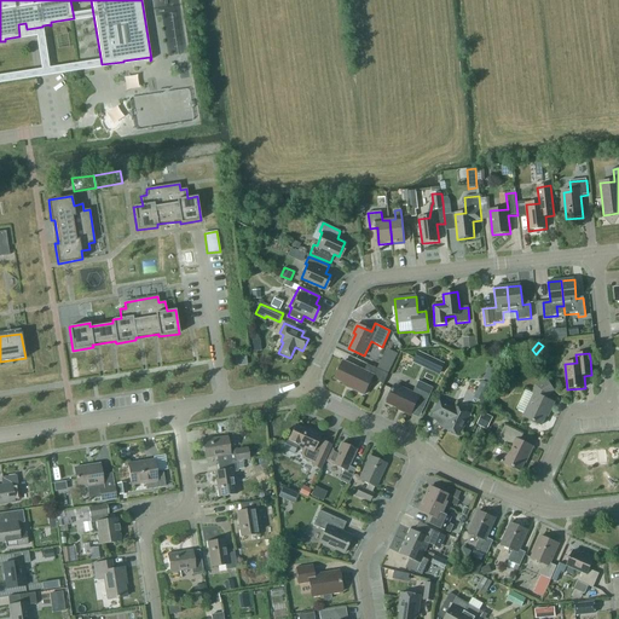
[(444,364),(432,358),(427,366),(440,372),(444,364)]
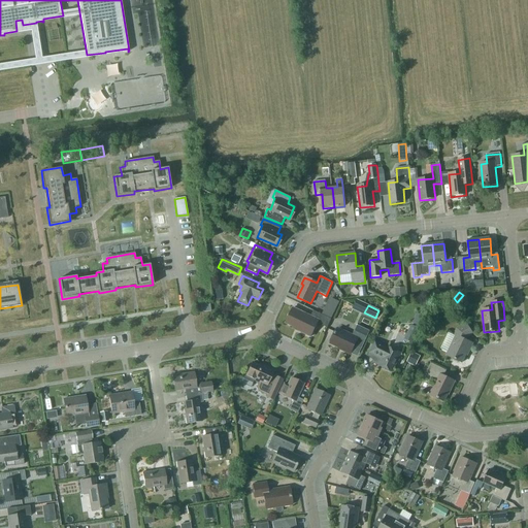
[(327,328),(330,320),(312,311),(310,317),(293,308),(286,325),(298,330),(297,331),(310,337),(318,324),(327,328)]
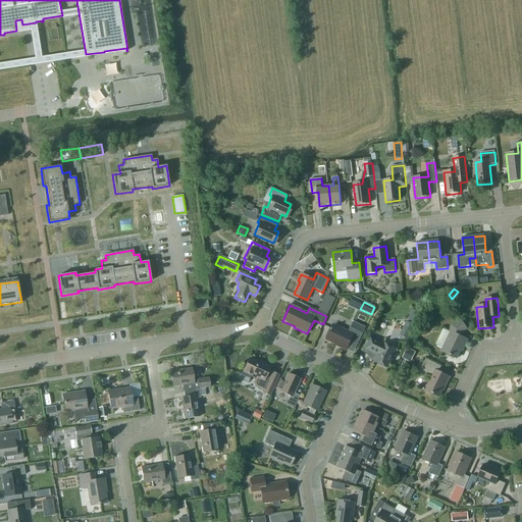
[(412,310),(408,319),(413,322),(418,312),(412,310)]
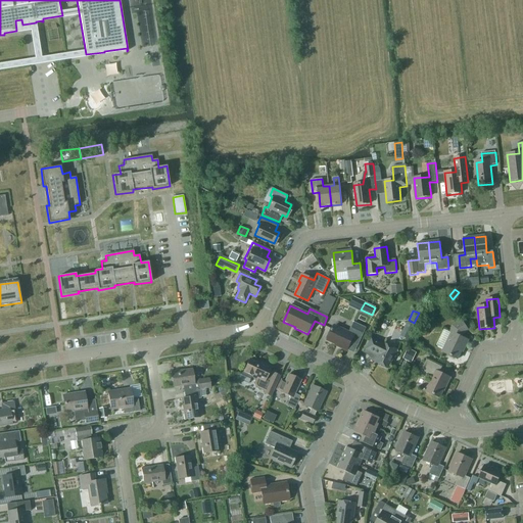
[(465,349),(468,341),(462,338),(463,335),(469,331),(461,320),(453,326),(449,332),(452,333),(442,352),(458,360),(463,348),(465,349)]
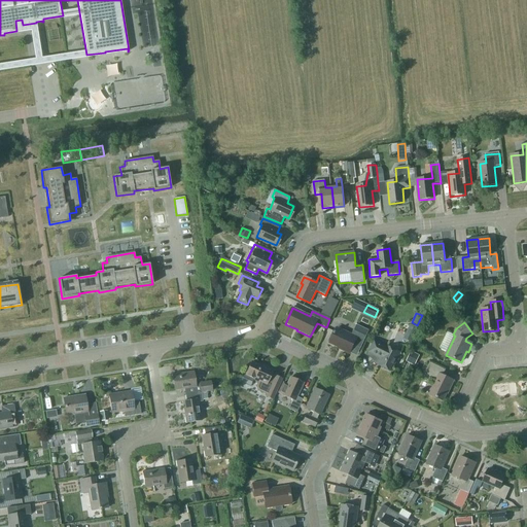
[(360,348),(366,337),(354,330),(351,336),(337,328),(329,343),(342,349),(342,350),(349,354),(354,345),(360,348)]
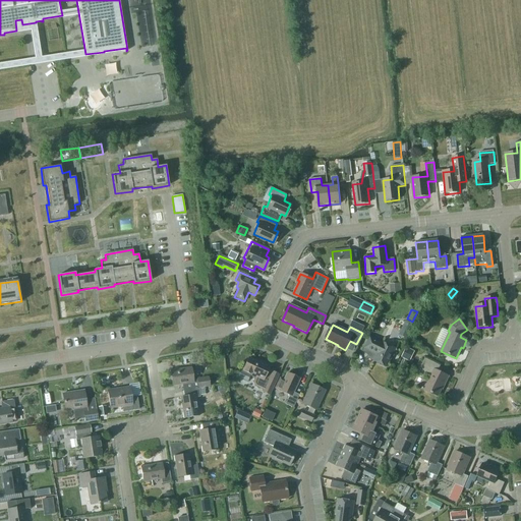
[(407,342),(419,348),(422,342),(410,336),(407,342)]
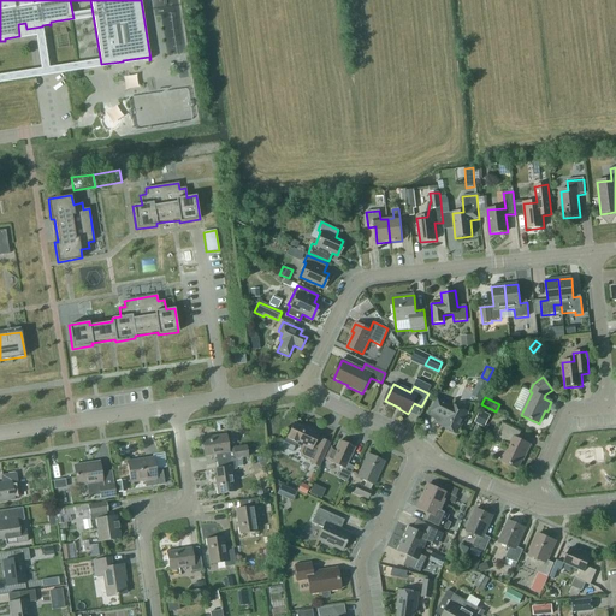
[(443,427),(457,434),(468,413),(452,406),(437,398),(431,412),(446,419),(443,427)]
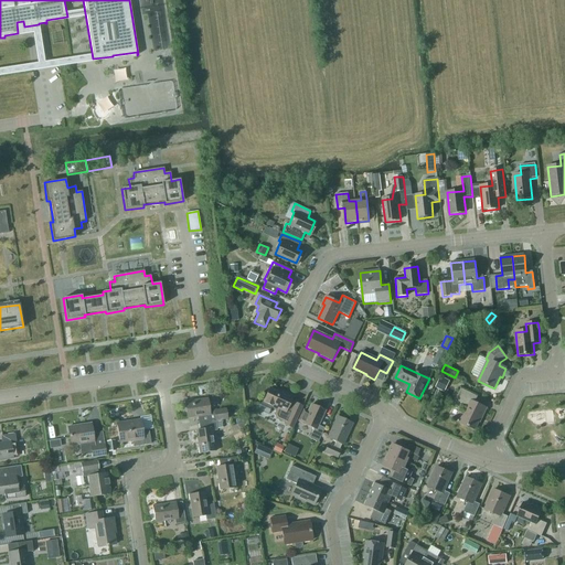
[(443,391),(447,381),(440,377),(435,387),(443,391)]
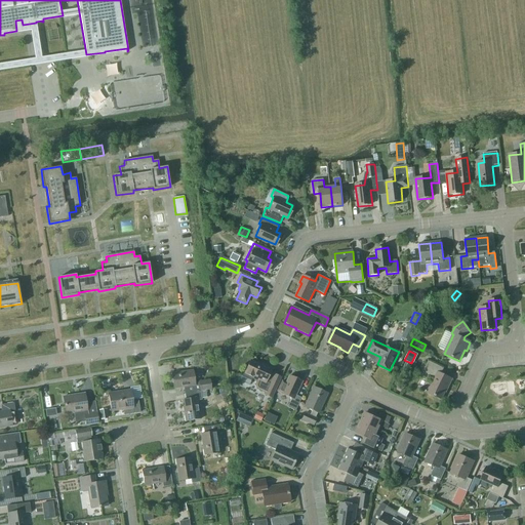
[(250,384),(252,378),(258,381),(257,381),(255,386),(256,390),(266,394),(265,395),(271,398),(281,378),(274,375),(270,373),(272,368),(265,365),(265,367),(250,361),(244,374),(245,375),(243,379),(245,380),(244,381),(247,384),(248,382),(250,384)]
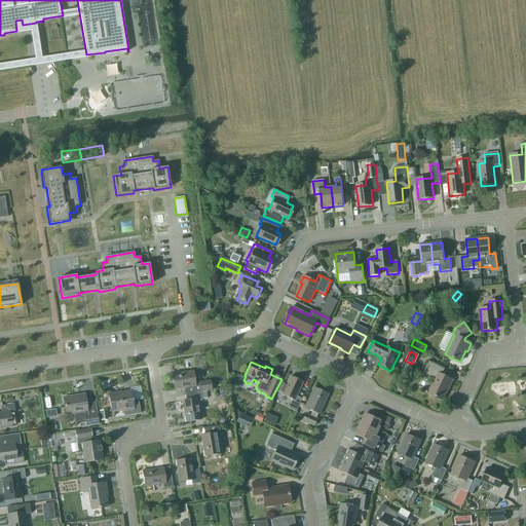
[(448,390),(453,381),(442,375),(445,370),(428,362),(423,373),(436,379),(428,393),(442,401),(448,389),(448,390)]
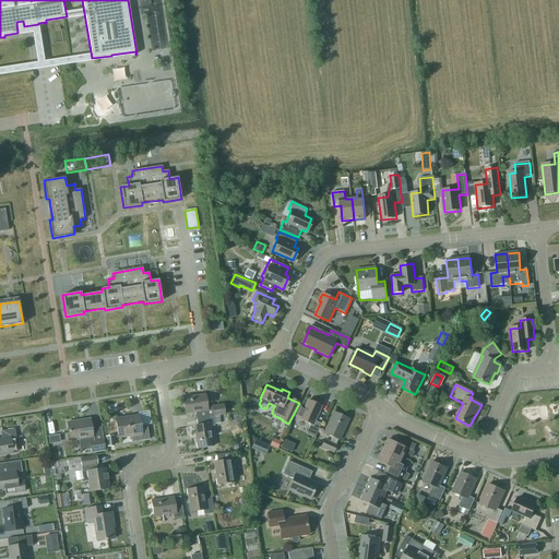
[(212,406),(212,407),(207,408),(206,394),(182,397),(186,415),(195,413),(197,419),(214,417),(214,416),(225,415),(224,405),(212,406)]
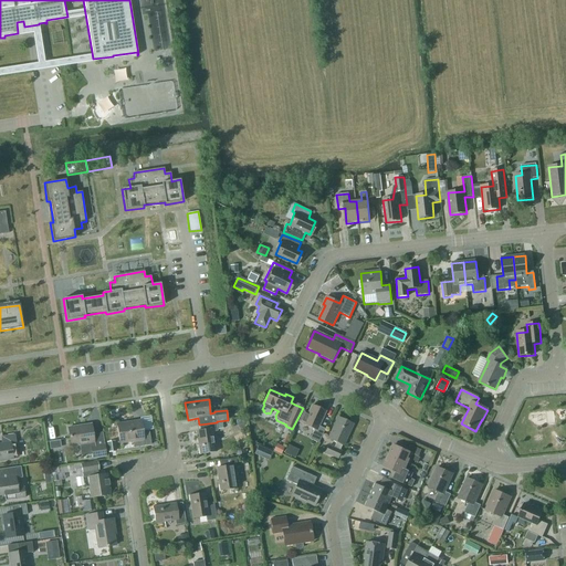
[(303,425),(315,429),(310,440),(318,443),(325,429),(320,427),(326,412),(312,406),(303,425)]
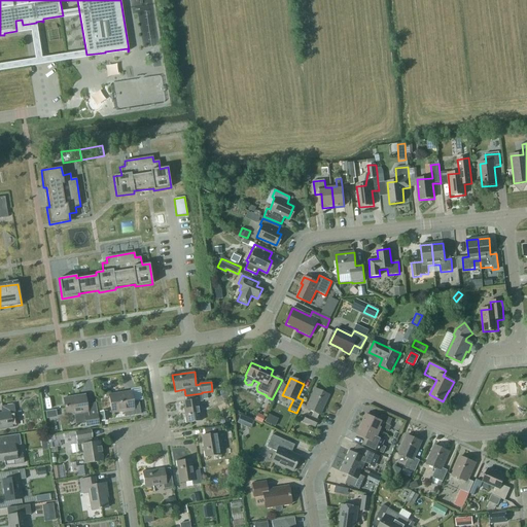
[(319,416),(328,396),(314,390),(306,410),(313,413),(310,418),(306,416),(303,422),(314,427),(317,421),(316,421),(318,415),(319,416)]
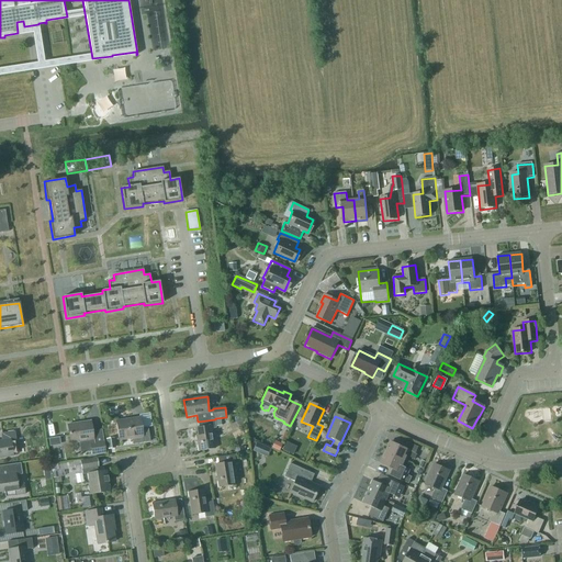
[(132,438),(133,445),(150,442),(148,428),(142,429),(139,417),(117,420),(121,440),(132,438)]
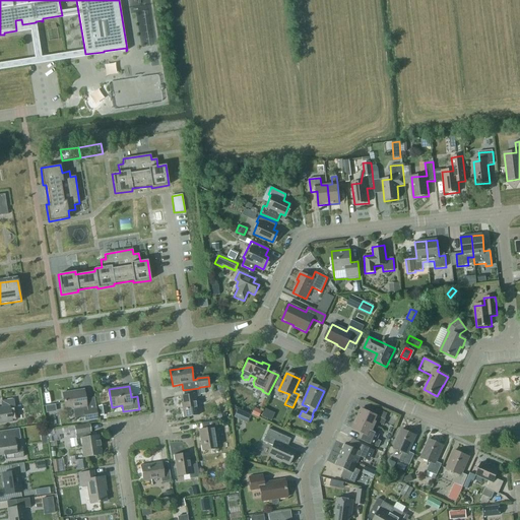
[(199,388),(183,390),(184,396),(180,396),(184,417),(199,415),(196,397),(200,396),(200,395),(199,388)]
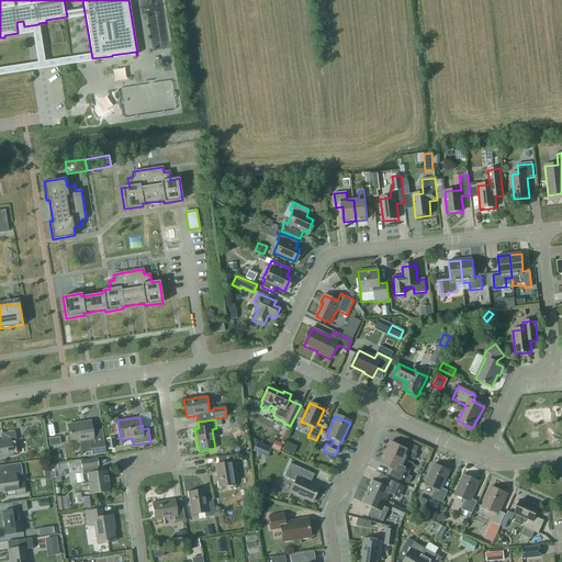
[(81,452),(91,451),(92,456),(105,453),(101,430),(92,431),(90,422),(67,426),(70,444),(79,442),(81,452)]
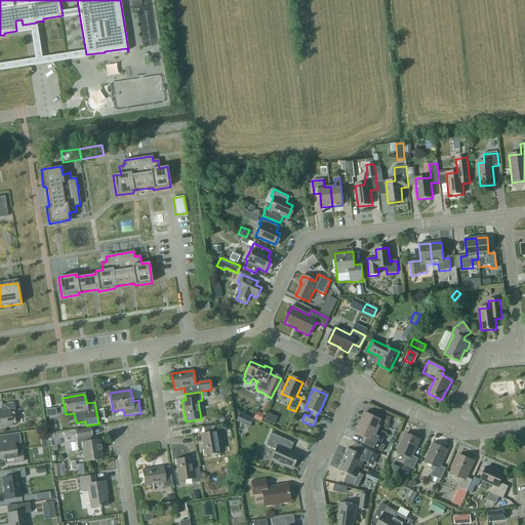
[(1,412),(0,412),(0,428),(11,426),(11,425),(16,423),(15,418),(10,419),(9,411),(14,410),(13,403),(0,405),(1,412)]
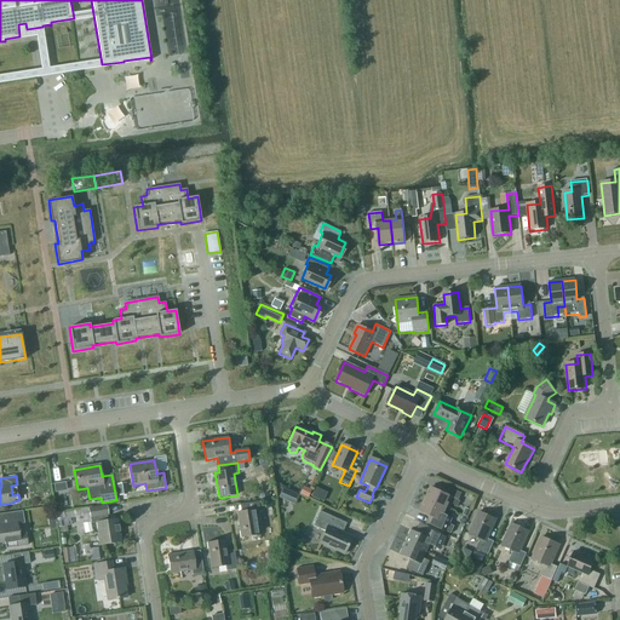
[(53,483),(56,493),(68,491),(65,481),(53,483)]
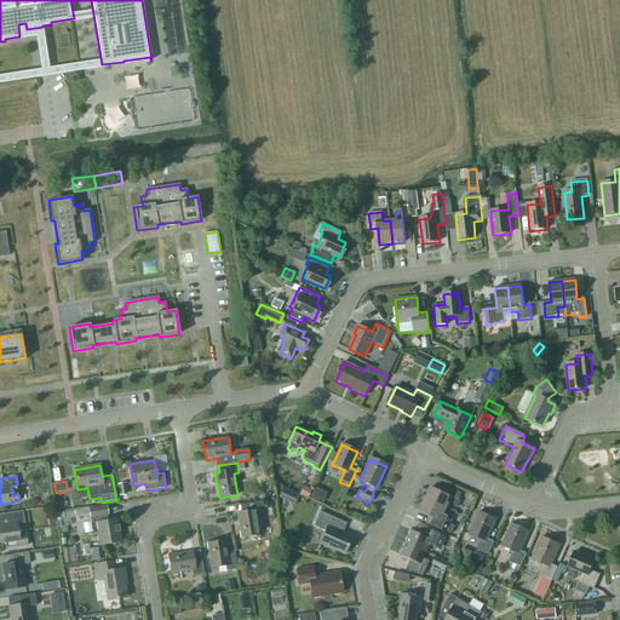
[(116,484),(119,497),(127,495),(126,483),(116,484)]
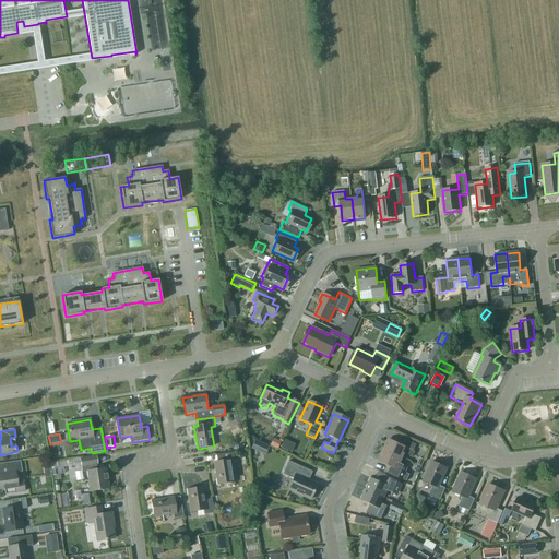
[(256,439),(251,448),(266,453),(270,444),(256,439)]
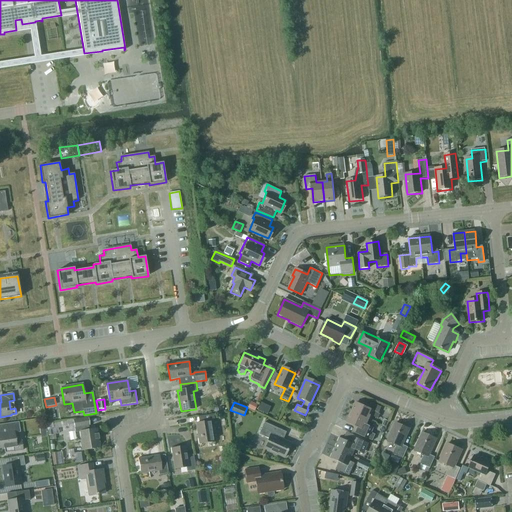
[(250,402),(247,408),(254,411),(257,405),(250,402)]
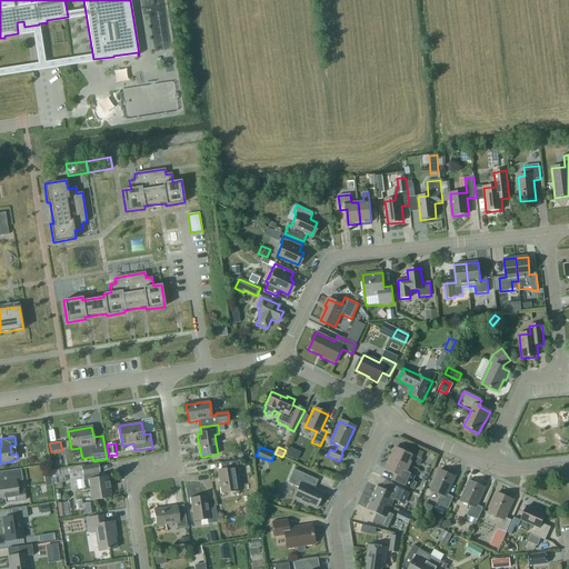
[(290,447),(287,456),(297,460),(300,451),(290,447)]
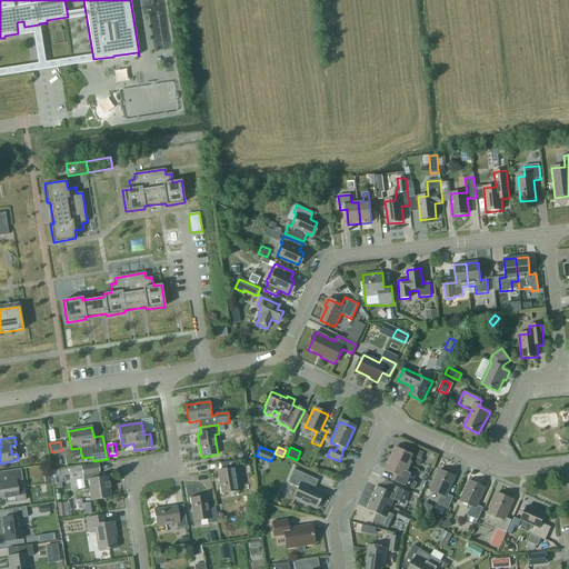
[(395,448),(390,459),(410,468),(412,462),(420,466),(422,460),(415,457),(395,448)]
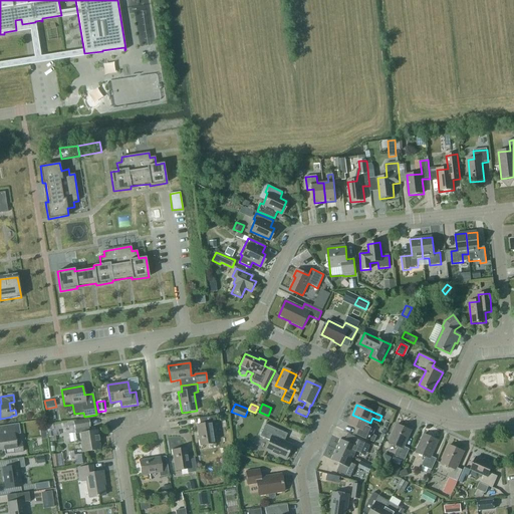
[(370,423),(352,415),(347,425),(356,429),(353,434),(358,436),(373,443),(376,437),(372,435),(374,431),(367,428),(370,423)]
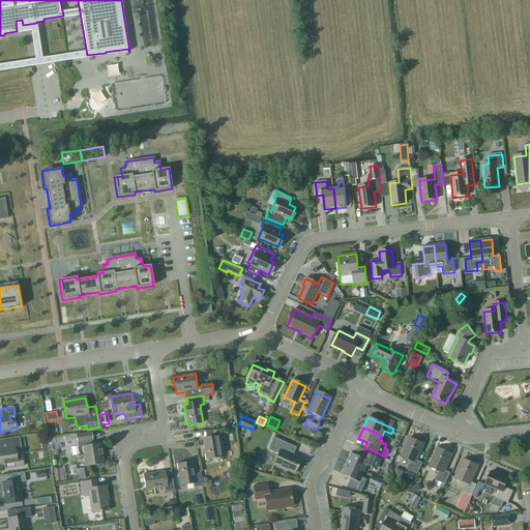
[(202,439),(206,460),(222,458),(218,439),(222,438),(221,430),(205,432),(206,438),(202,439)]
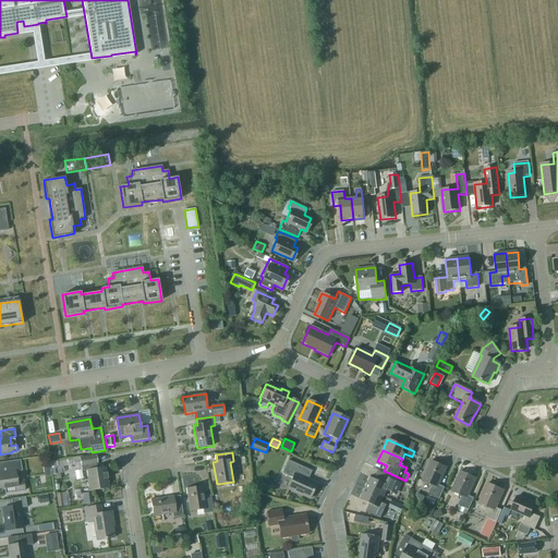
[(109,489),(106,468),(97,469),(96,463),(97,463),(96,456),(79,459),(80,462),(81,472),(86,471),(88,482),(87,482),(88,492),(109,489)]
